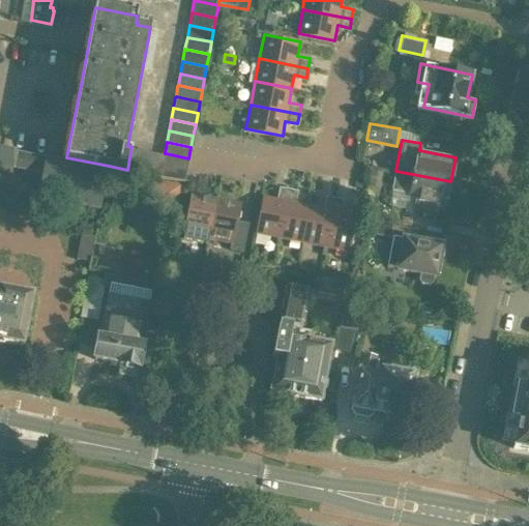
[(0,163),(12,165),(16,147),(0,144),(0,163)]
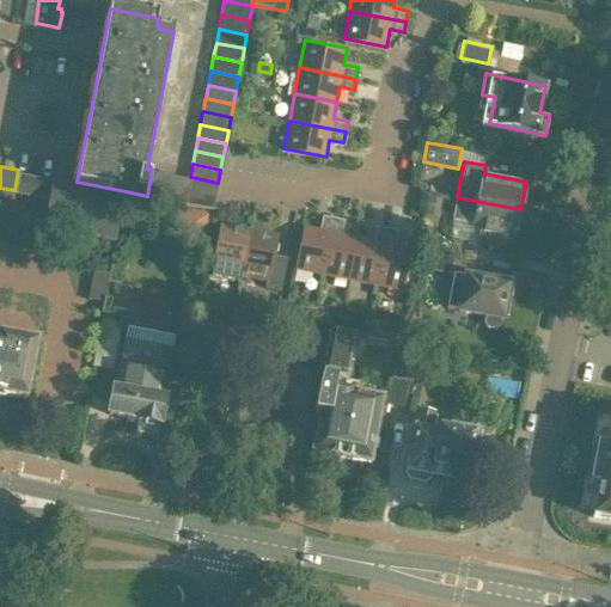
[(165,172),(152,169),(147,196),(160,198),(165,172)]
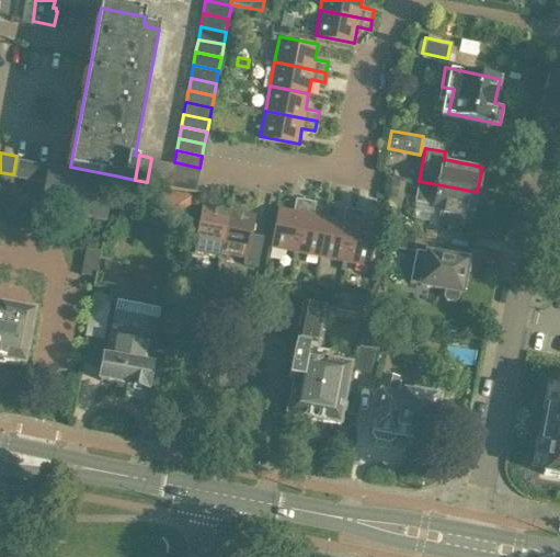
[(163,160),(151,158),(147,182),(159,183),(163,160)]
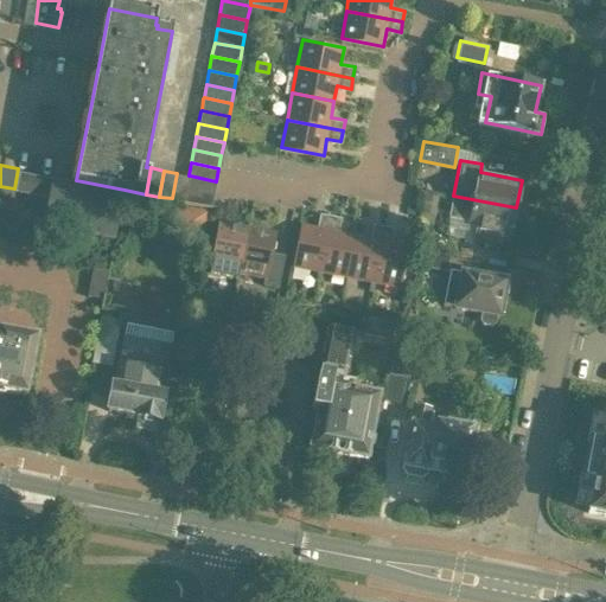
[(189,175),(177,173),(172,198),(185,200),(186,193),(190,175),(189,175)]
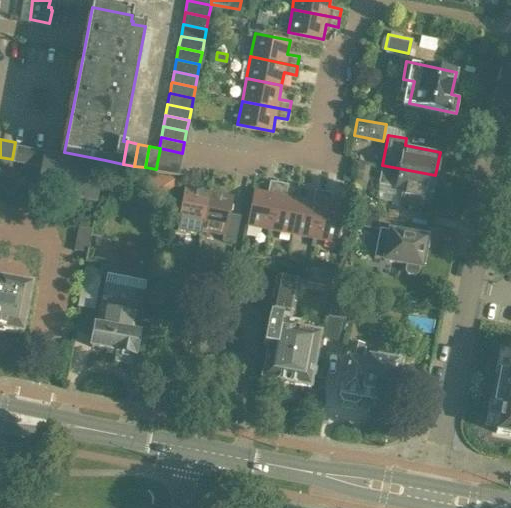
[(179,173),(183,153),(182,153),(160,148),(157,163),(156,169),(179,173)]
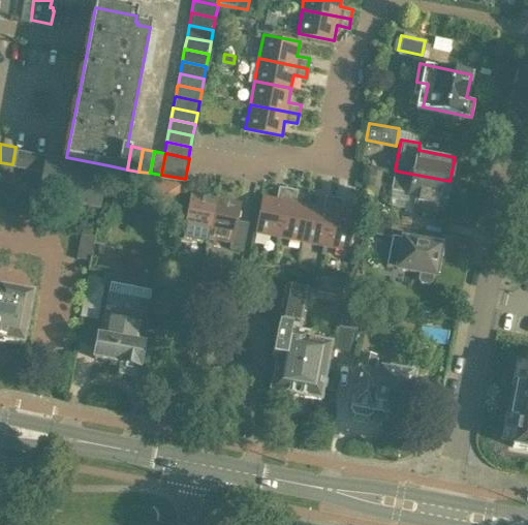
[(41,181),(39,193),(100,206),(109,165),(47,154),(41,181)]
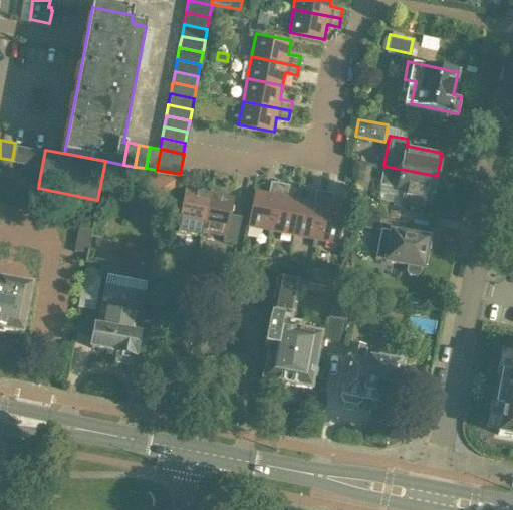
[(437,176),(383,166),(380,183),(398,186),(398,187),(404,188),(401,201),(431,207),(437,176)]
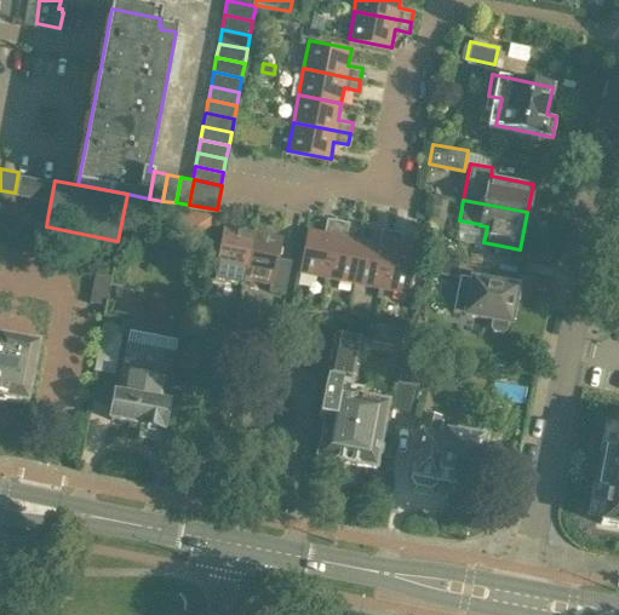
[(215,212),(175,205),(170,230),(211,237),(215,212)]
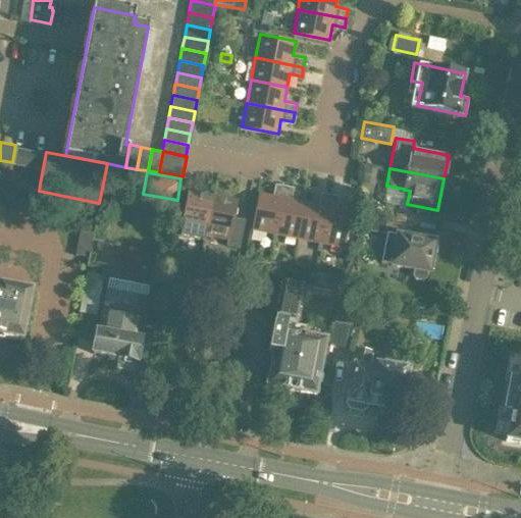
[(252,227),(275,232),(284,184),(275,182),(273,194),(259,192),(252,227)]
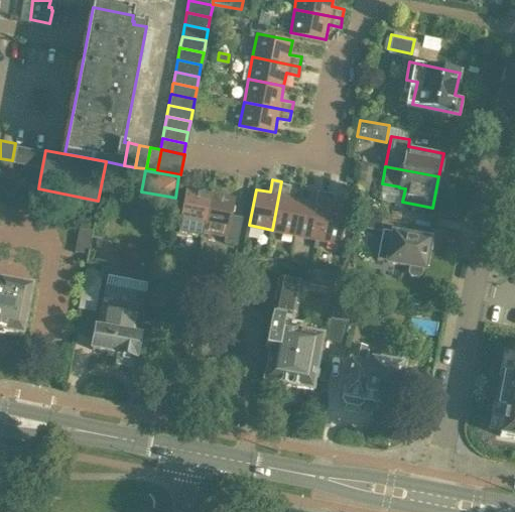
[(272,230),(294,234),(301,199),(288,196),(290,183),(281,181),(272,230)]
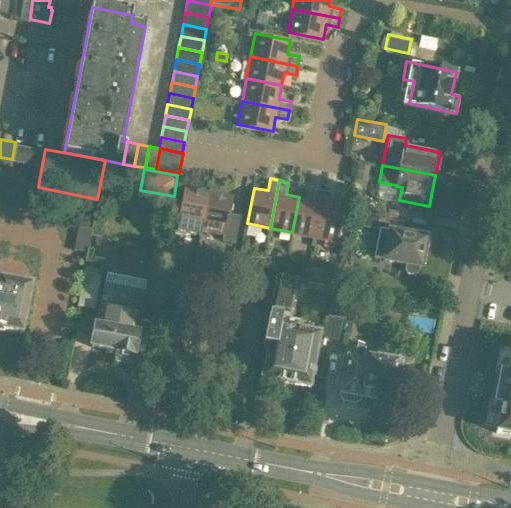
[(178,224),(201,228),(209,190),(186,185),(178,224)]
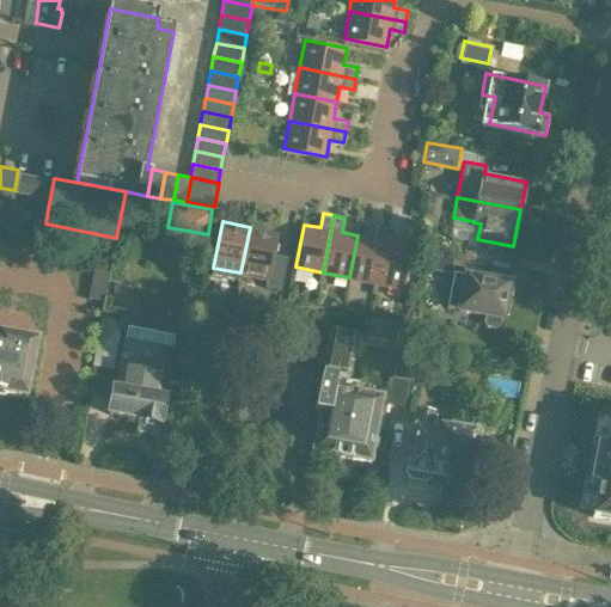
[(349,277),(377,283),(388,226),(377,225),(374,238),(358,235),(349,277)]
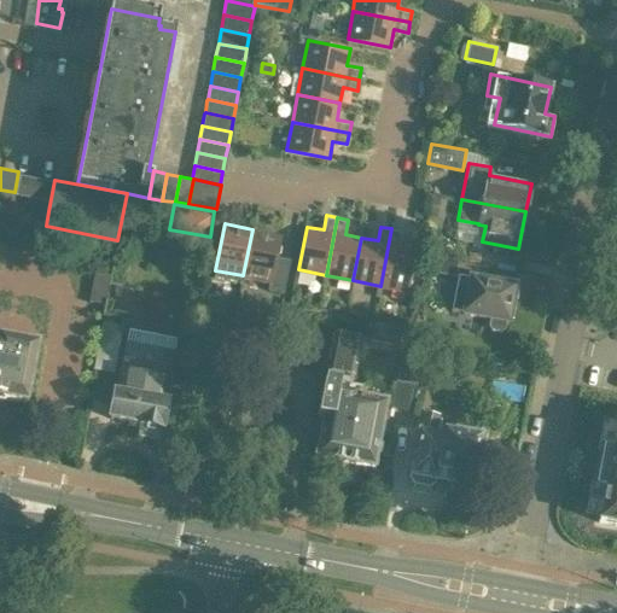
[(391,228),(380,286),(408,291),(417,249),(400,245),(402,231),(391,228)]
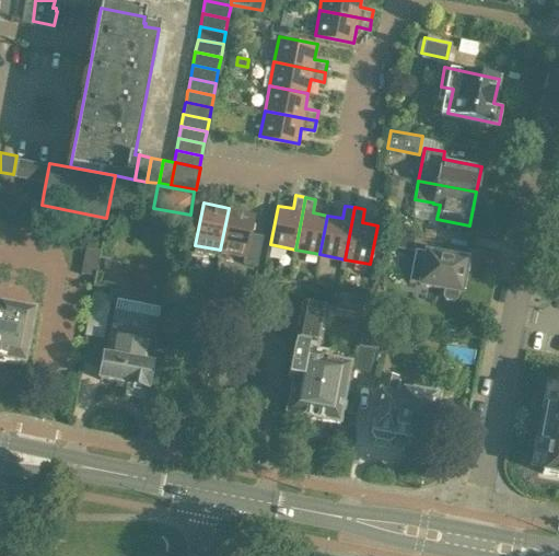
[(229,208),(220,250),(244,254),(243,261),(257,264),(264,233),(251,231),(254,212),(229,208)]
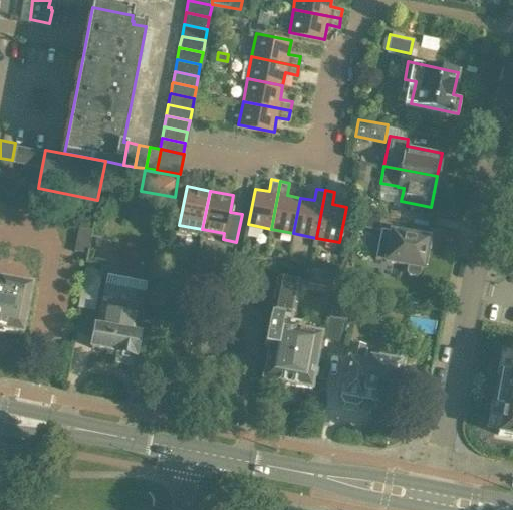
[(355,223),(377,227),(379,214),(357,210),(355,223)]
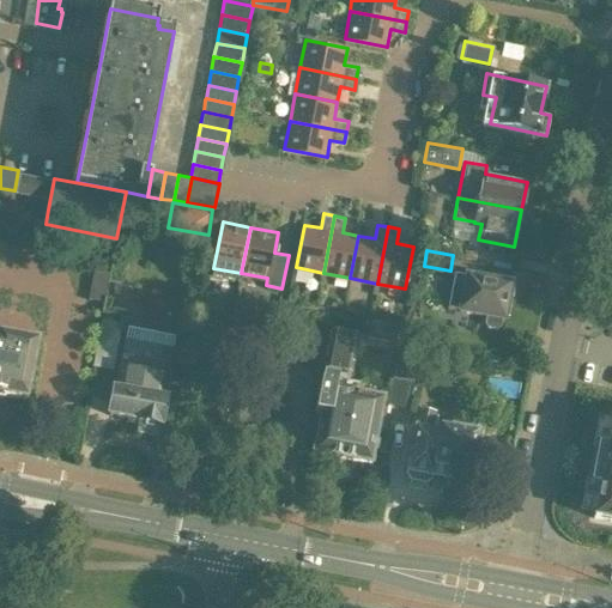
[(92,271),(88,298),(103,301),(108,273),(92,271)]
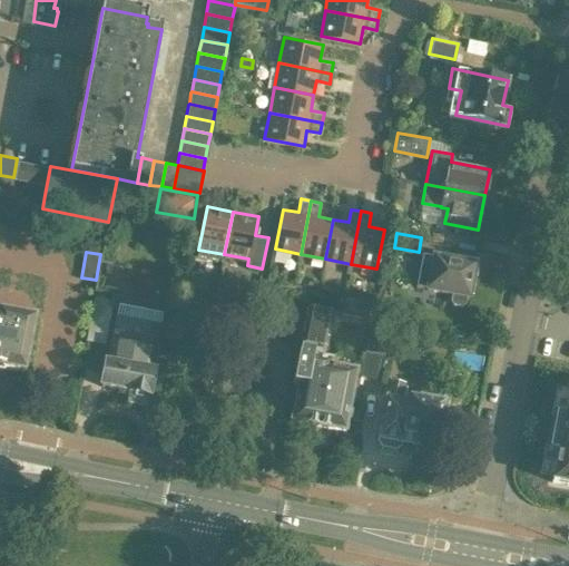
[(417,284),(428,286),(452,291),(451,293),(454,299),(463,301),(469,296),(476,262),(433,253),(433,254),(422,252),(417,284)]
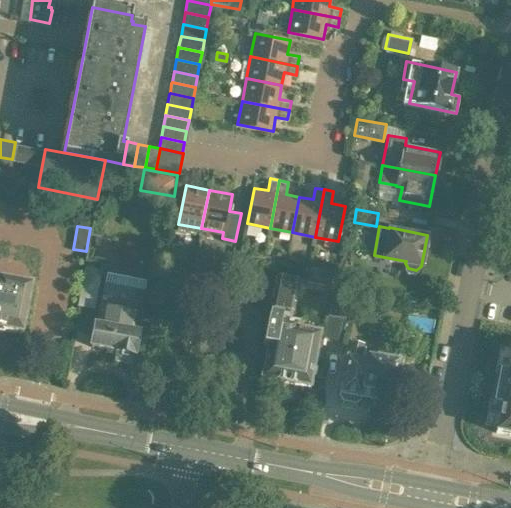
[(307,280),(332,285),(334,270),(310,266),(307,280)]
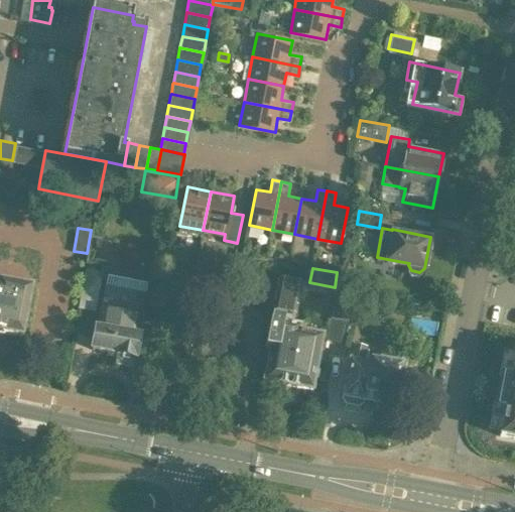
[(80,305),(93,307),(100,271),(87,269),(80,305)]
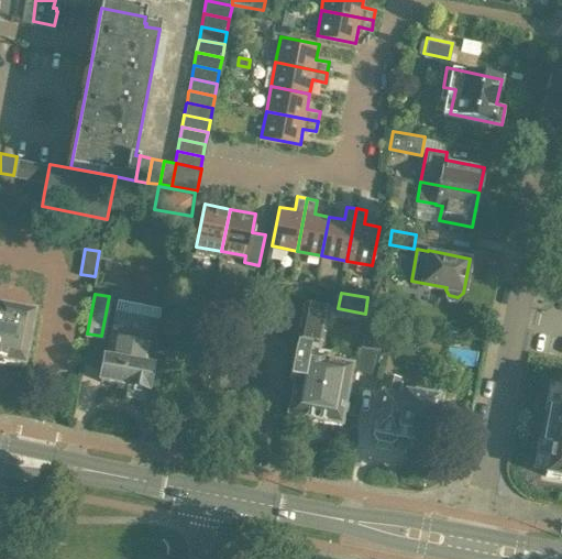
[(125,394),(144,397),(145,388),(146,388),(151,365),(155,344),(154,343),(161,306),(117,298),(109,335),(105,355),(103,355),(100,377),(127,383),(127,384),(128,384),(125,394)]
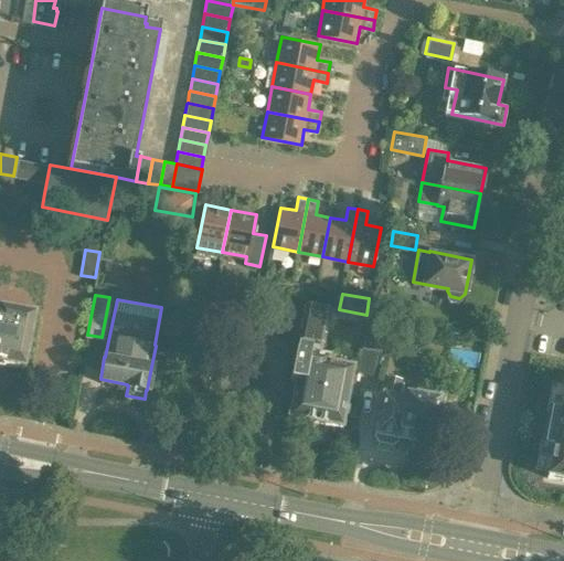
[(289,416),(341,426),(352,367),(328,362),(328,357),(326,357),(336,307),(306,300),(299,337),(304,337),(301,346),(298,345),(297,351),(296,350),(291,379),(296,379),(289,416)]
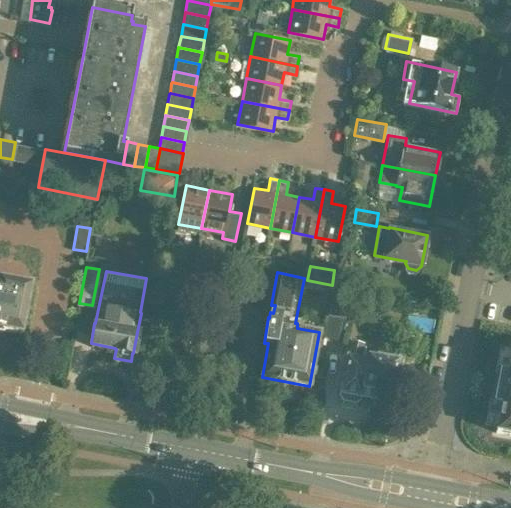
[(0,326),(23,331),(33,281),(0,274),(0,326)]
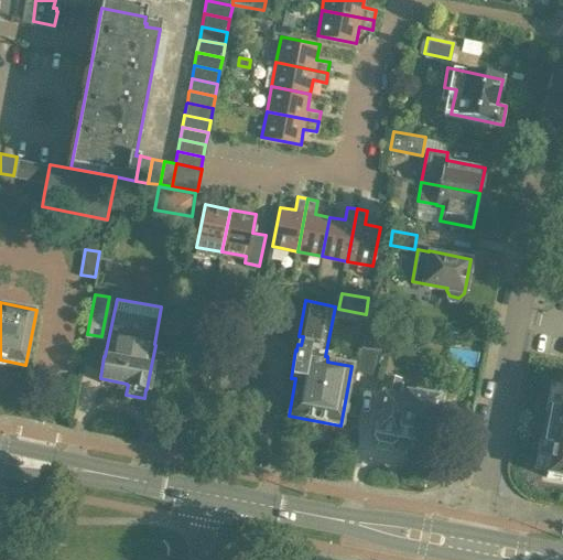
[(364,346),(382,350),(387,320),(368,316),(364,346)]
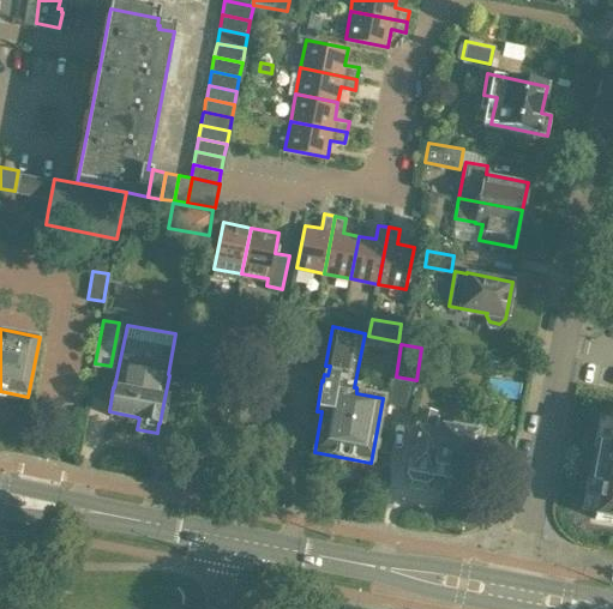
[(421,384),(394,378),(389,404),(416,409),(421,384)]
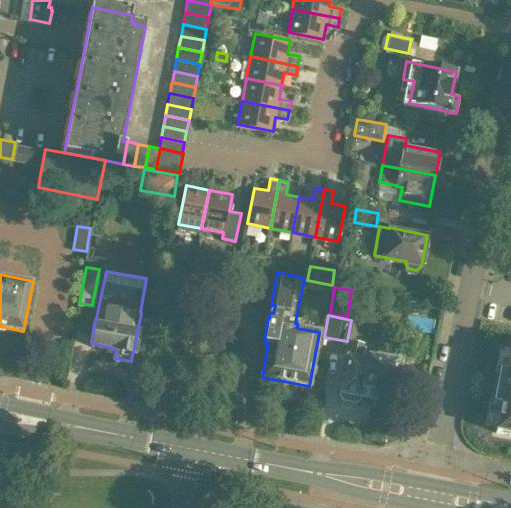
[(369,347),(370,343),(350,339),(346,356),(345,356),(338,394),(342,399),(354,402),(360,398),(362,389),(371,391),(369,398),(370,398),(368,407),(388,411),(390,402),(391,402),(399,359),(378,354),(377,356),(373,355),(374,348),(369,347)]
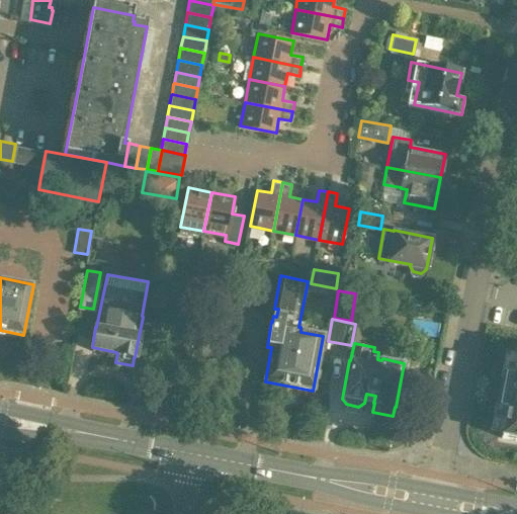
[(500,435),(516,438),(516,351),(512,373),(505,372),(499,405),(506,406),(500,435)]
